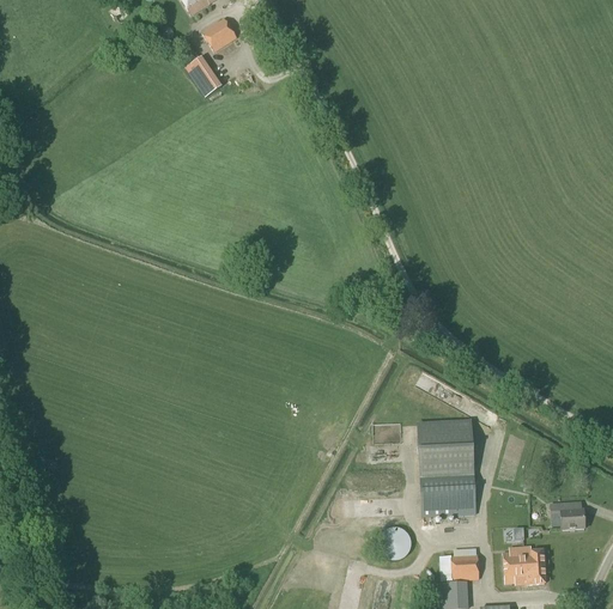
[(208,4),(213,0),(180,0),(190,14),(208,2),(208,4)]
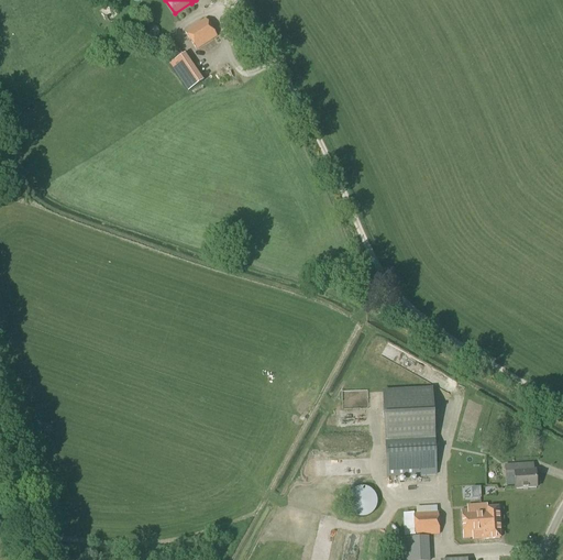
[(196,47),(217,34),(205,17),(185,30),(196,47)]
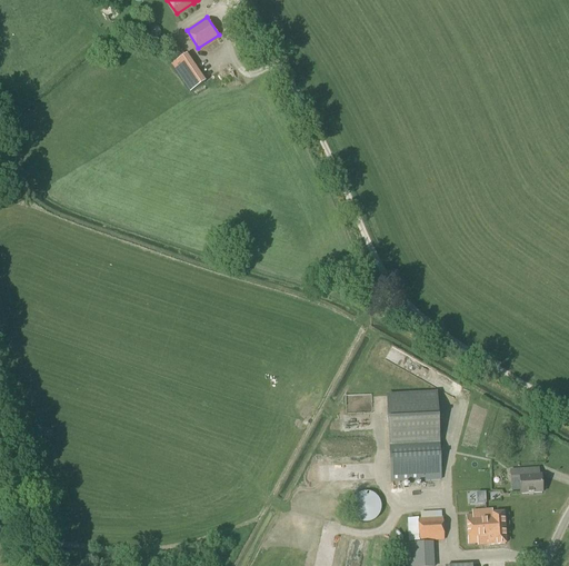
[(190,90),(206,80),(187,51),(170,62),(190,90)]
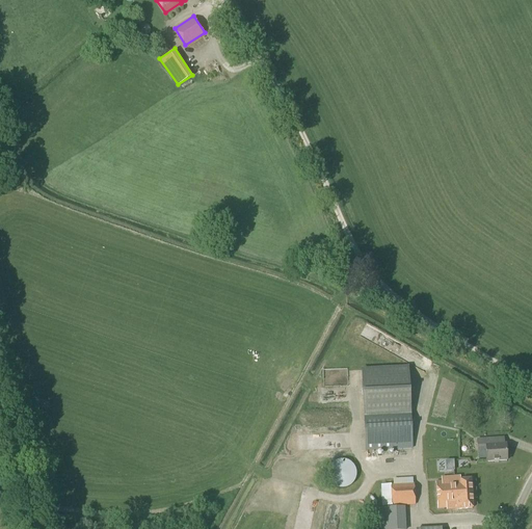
[(365,448),(411,446),(408,366),(362,368),(365,448)]
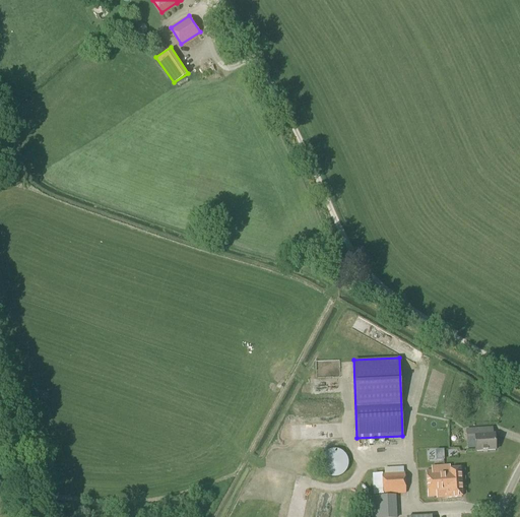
[(309,384),(310,393),(331,392),(332,394),(340,394),(339,382),(309,384)]
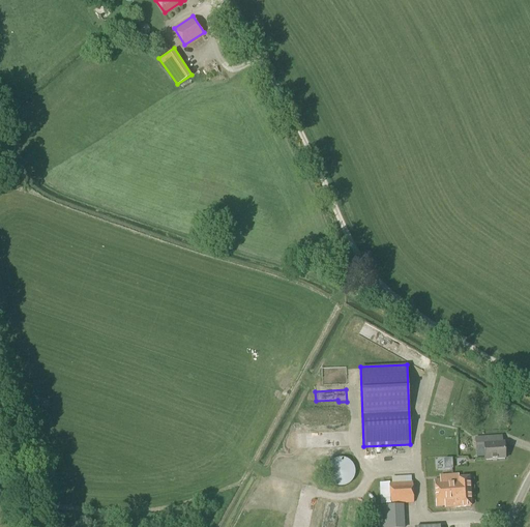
[(475,443),(483,443),(484,458),(504,457),(503,441),(489,442),(489,435),(475,436),(475,443)]
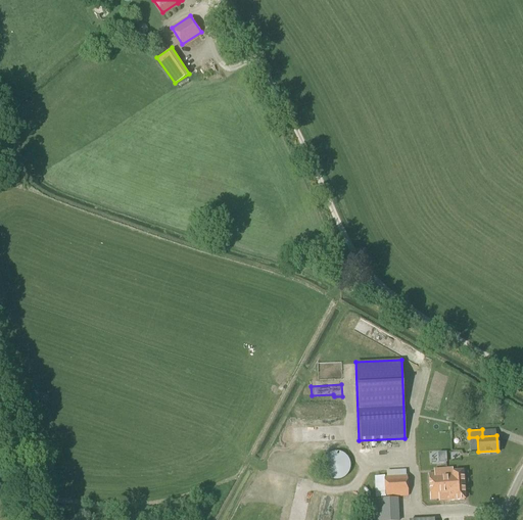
[(336,478),(337,478),(338,478),(340,477),(341,477),(342,477),(343,476),(344,475),(345,475),(346,474),(347,473),(347,472),(348,471),(349,470),(349,469),(349,468),(350,467),(350,465),(350,464),(350,463),(350,462),(349,461),(349,459),(349,458),(348,457),(347,456),(347,455),(346,454),(345,454),(344,453),(343,452),(342,452),(341,451),(340,451),(338,451),(337,450),(336,450),(335,450),(334,451),(332,451),(331,451),(330,452),(329,452),(328,453),(327,454),(326,454),(325,455),(325,456),(324,457),(324,458),(323,459),(323,461),(322,462),(322,463),(322,464),(322,465),(322,467),(323,468),(323,469),(324,470),(324,471),(325,472),(325,473),(326,474),(327,475),(328,475),(329,476),(330,477),(331,477),(332,478),(334,478),(335,478),(336,478)]
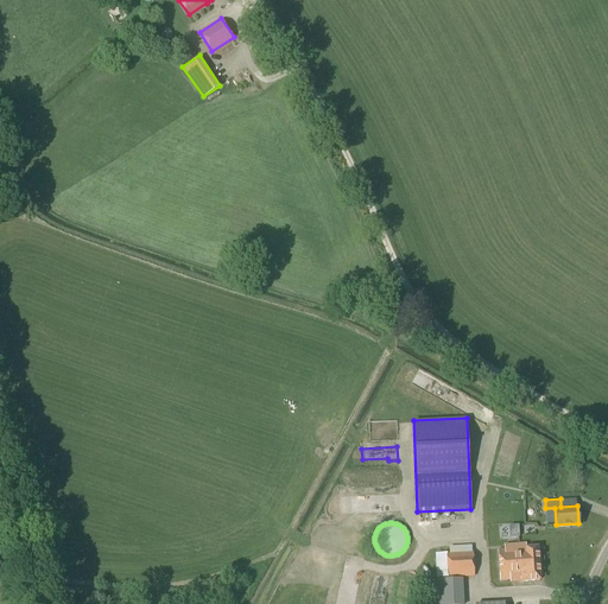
[(508,523),(510,535),(518,534),(518,523),(508,523)]
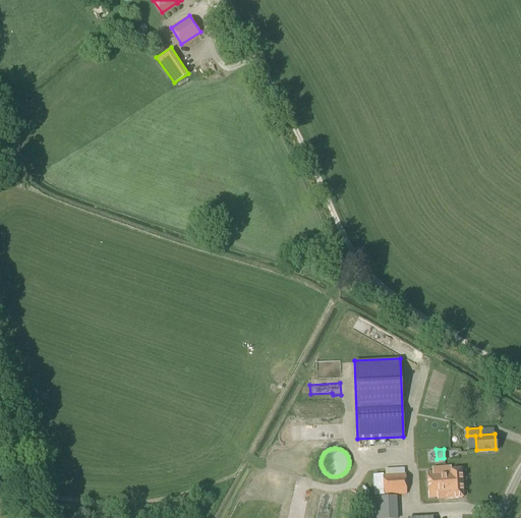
[(447,497),(462,496),(460,467),(450,468),(426,470),(428,496),(447,494),(447,497)]
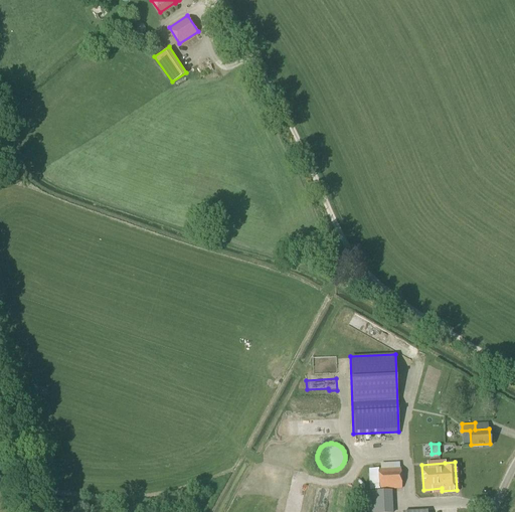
[(370,488),(401,486),(400,466),(369,468),(370,488)]
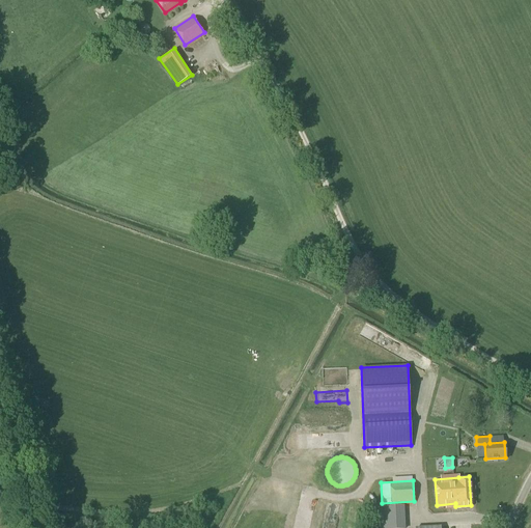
[(380,527),(399,527),(406,527),(403,503),(379,505),(380,527)]
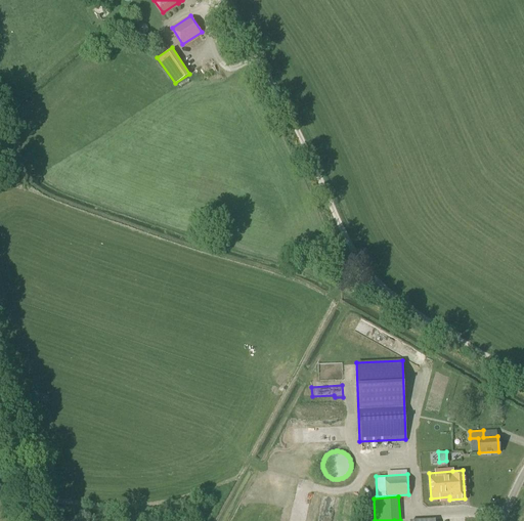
All buildings are outlined.
